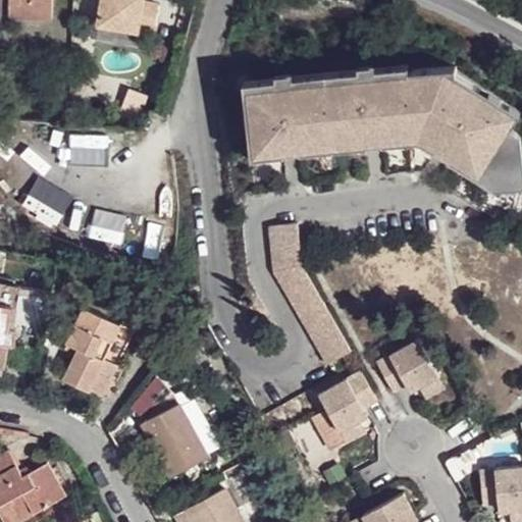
[(49,0),(7,0),(7,23),(49,24),(49,0)]
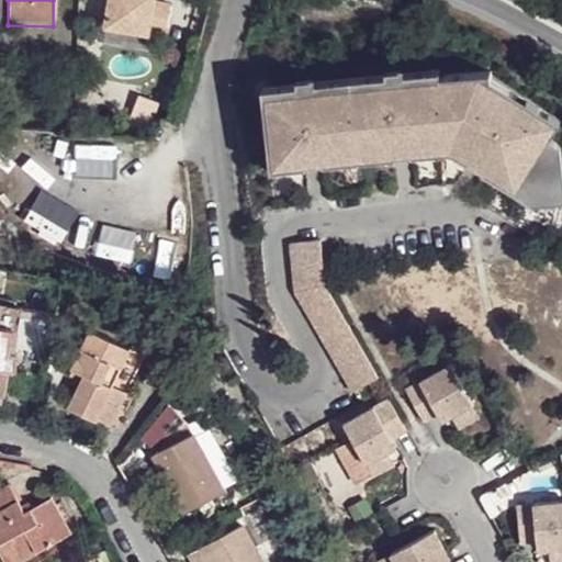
[(150,0),(107,0),(102,32),(160,43),(166,10),(149,8),(150,0)]
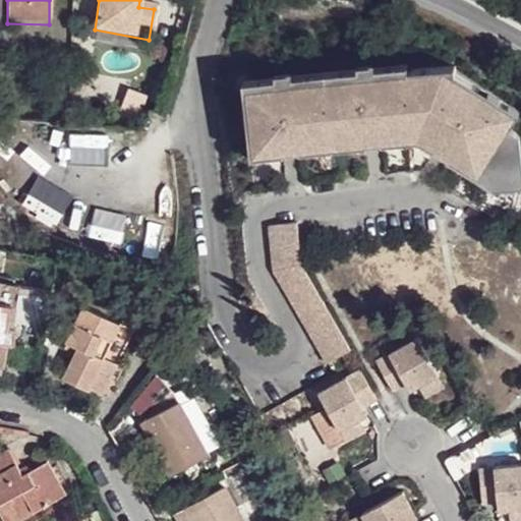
[(413,62),(414,77),(459,79),(458,72),(463,61),(413,62)]
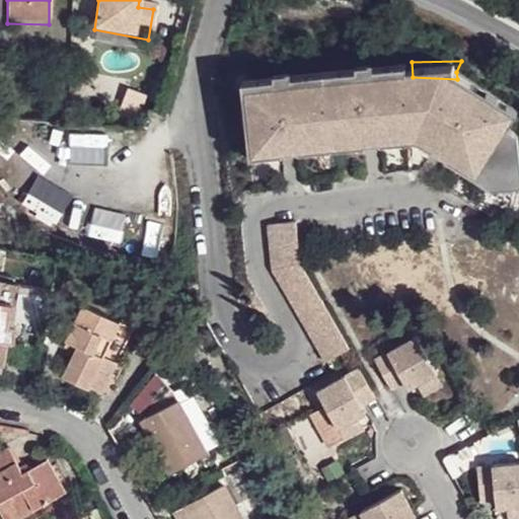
[(412,71),(248,82),(252,147),(424,135),(499,182),(518,179),(518,117),(460,81),(457,79),(413,77),(412,71)]
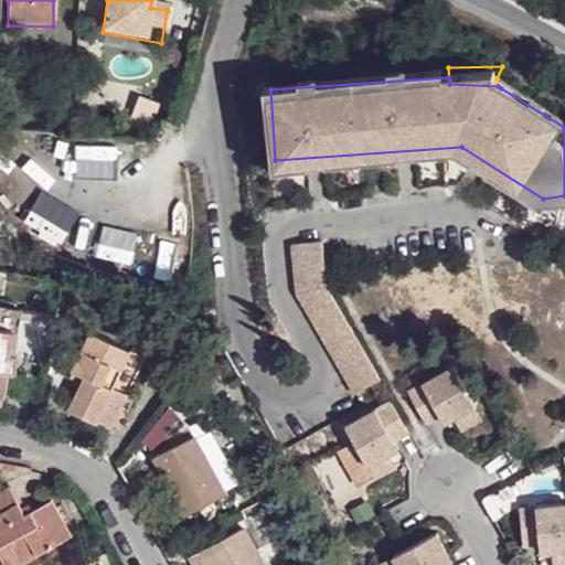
[(564,121),(503,83),(497,78),(498,86),(501,88),(564,127),(564,121)]
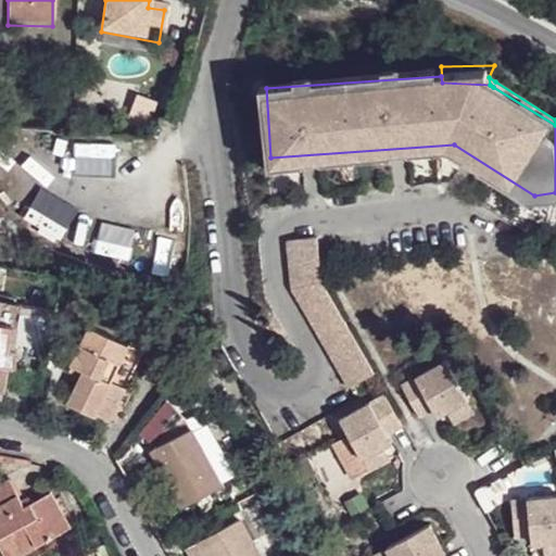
[(454,144),(270,158),(270,169),(449,155),(534,213),(555,206),(555,192),(534,196),(454,144)]
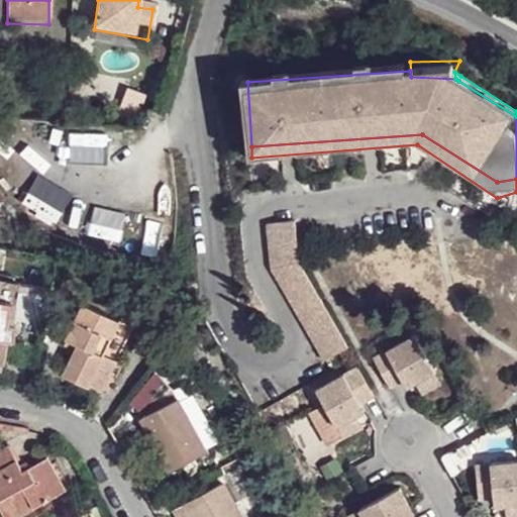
[(296,221),(267,225),(271,266),(325,362),(349,347),(299,261),(296,221)]
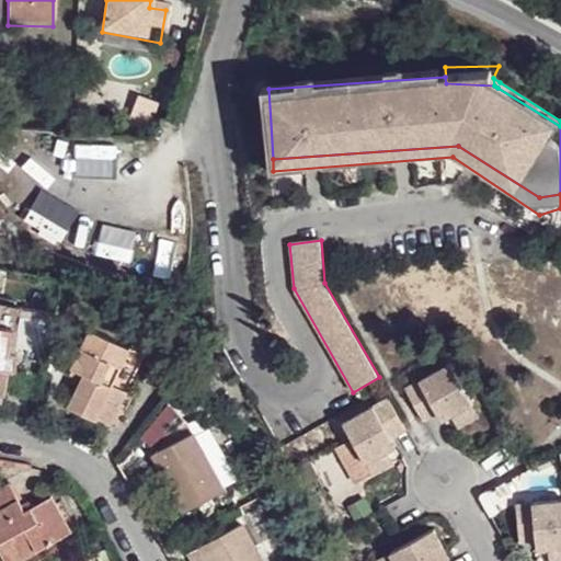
[(21,306),(0,301),(0,323),(18,327),(21,306)]
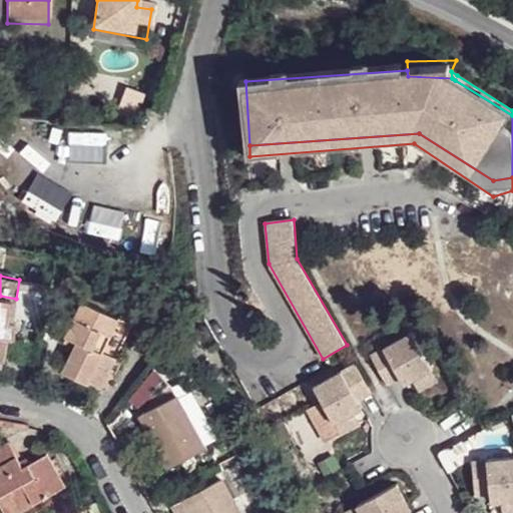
[(0,296),(0,350),(7,352),(9,336),(15,337),(17,323),(11,323),(16,299),(0,296)]
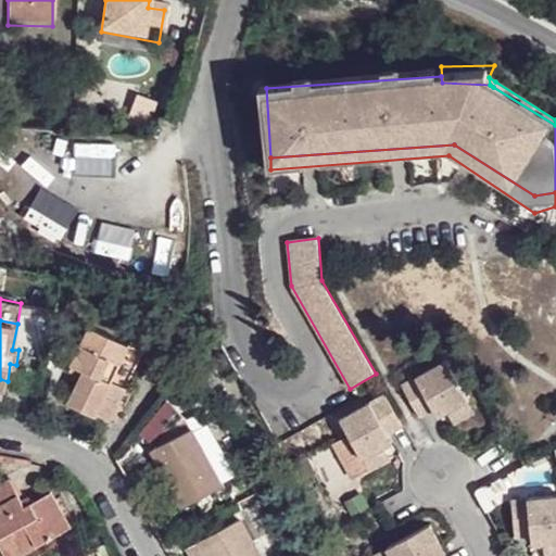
[(27,325),(17,324),(12,350),(19,350),(22,350),(27,325)]
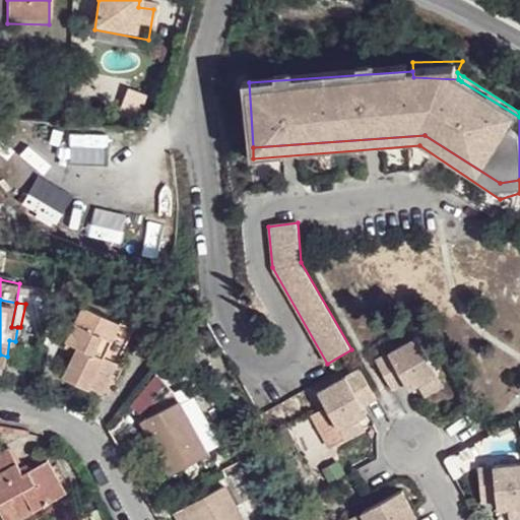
[(83,306),(66,341),(78,346),(65,378),(101,395),(111,375),(95,368),(117,321),(83,306)]
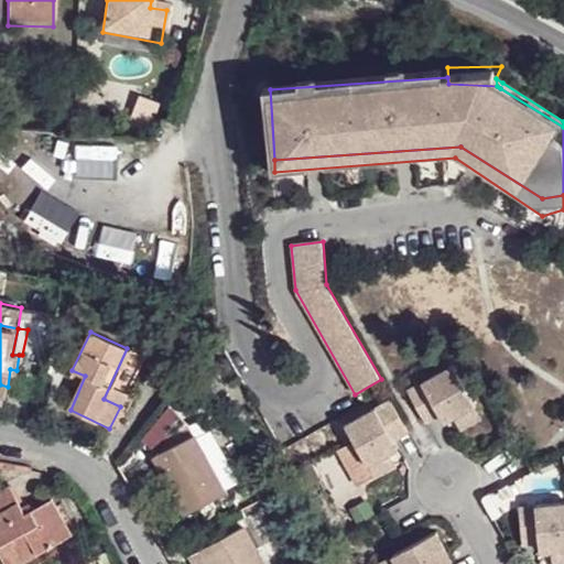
[(143,357),(127,348),(104,399),(120,407),(143,357)]
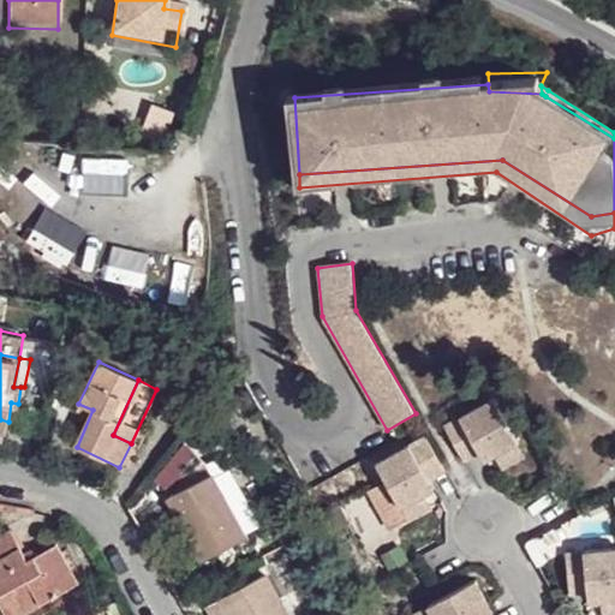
[(493,401),(447,427),(467,466),(484,458),(490,466),(499,461),(520,448),(493,401)]
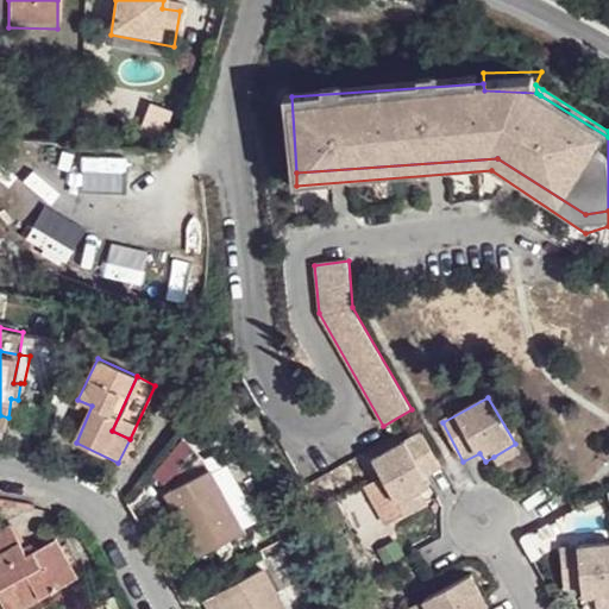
[(421,433),(375,458),(402,508),(426,495),(434,490),(429,478),(443,475),(421,433)]
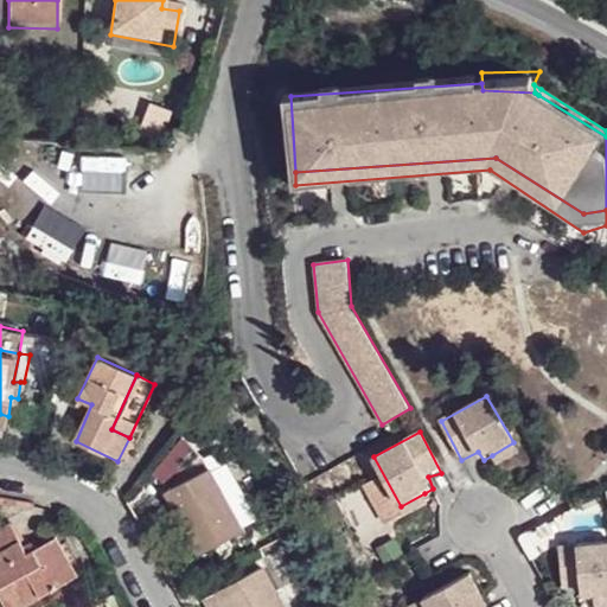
[(513,442),(492,455),(498,467),(521,455),(513,442)]
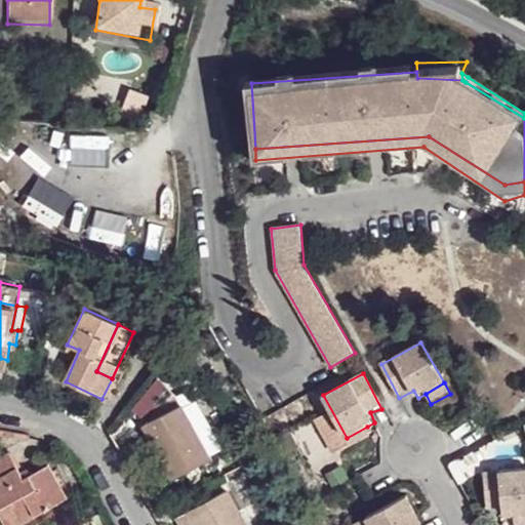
[(180,403),(143,423),(170,478),(209,456),(180,403)]
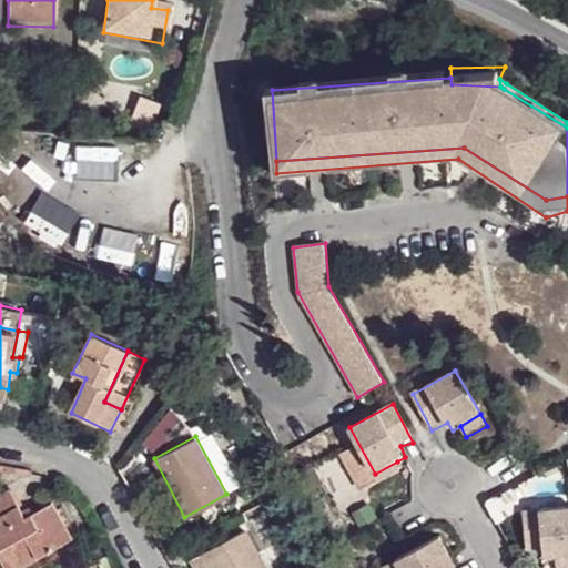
[(397,462),(375,474),(381,485),(402,474),(397,462)]
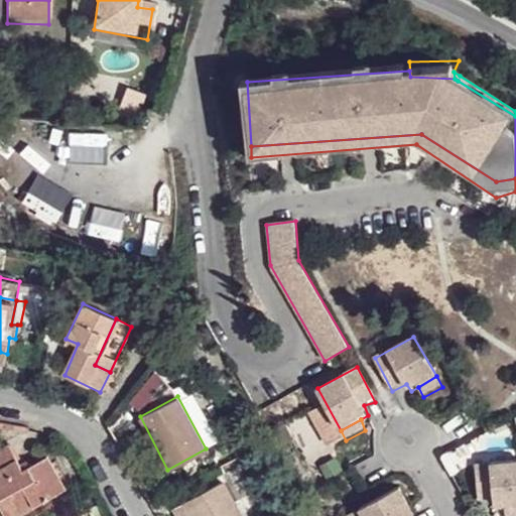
[(10,444),(0,448),(0,507),(5,515),(11,515),(66,488),(48,457),(24,470),(10,444)]
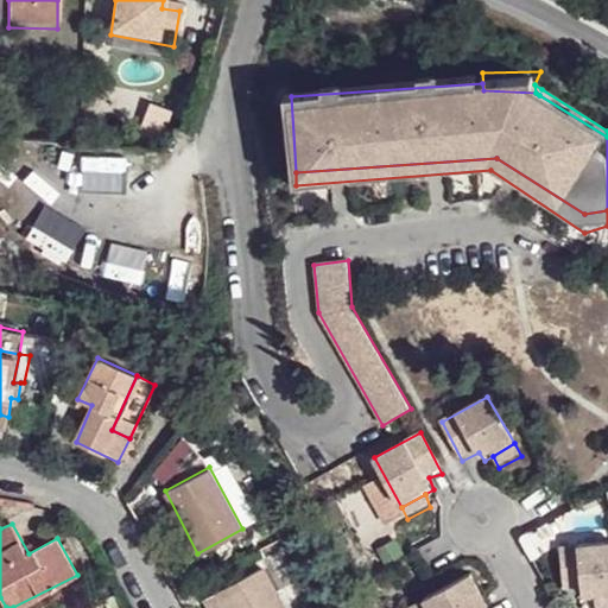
[(607,546),(559,551),(565,595),(581,593),(582,606),(594,602),(607,600),(607,546)]
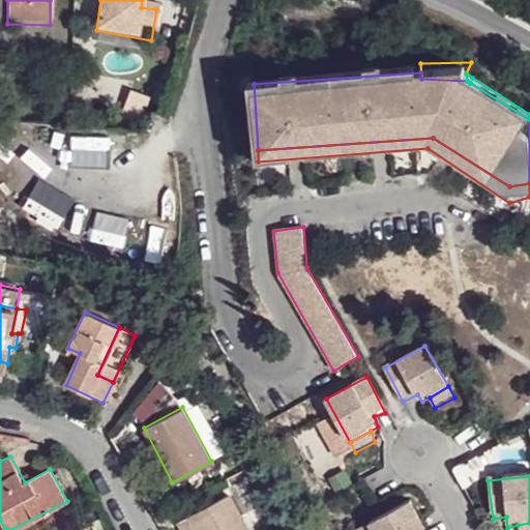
[(248,529),(242,520),(229,494),(190,516),(198,529),(248,529)]
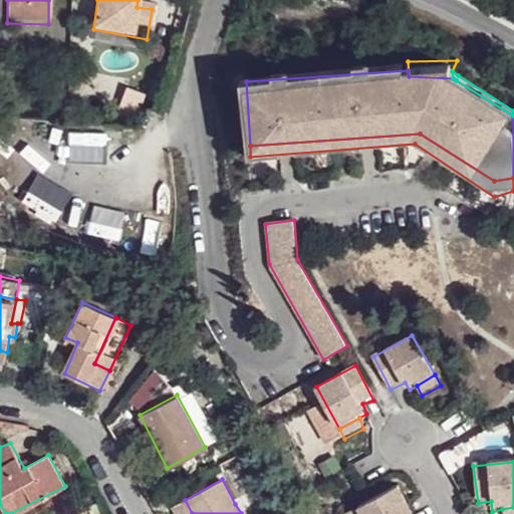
[(414,513),(398,487),(356,509),(358,513),(414,513)]
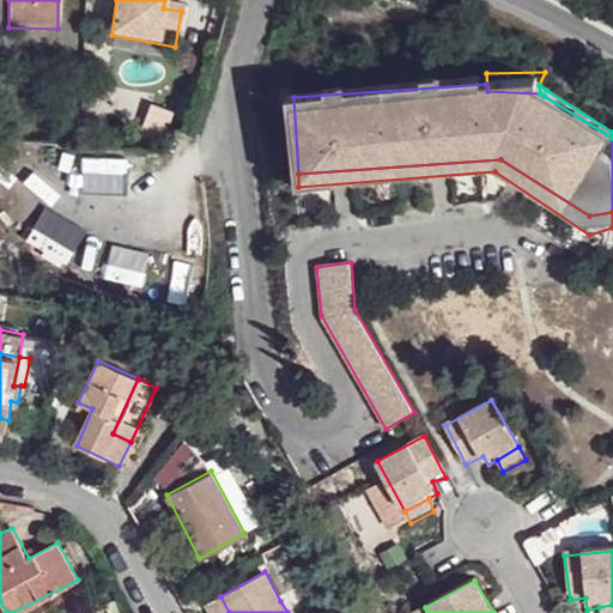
[(292,594),(280,601),(287,612),(289,612),(299,608),(292,594)]
